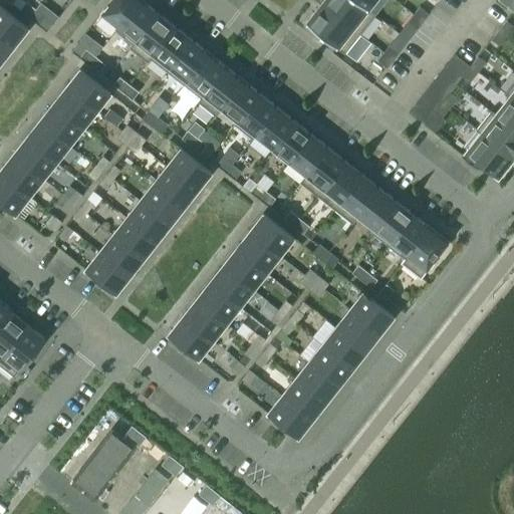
[(110,0),(100,13),(117,26),(118,27),(140,0),(110,0)]
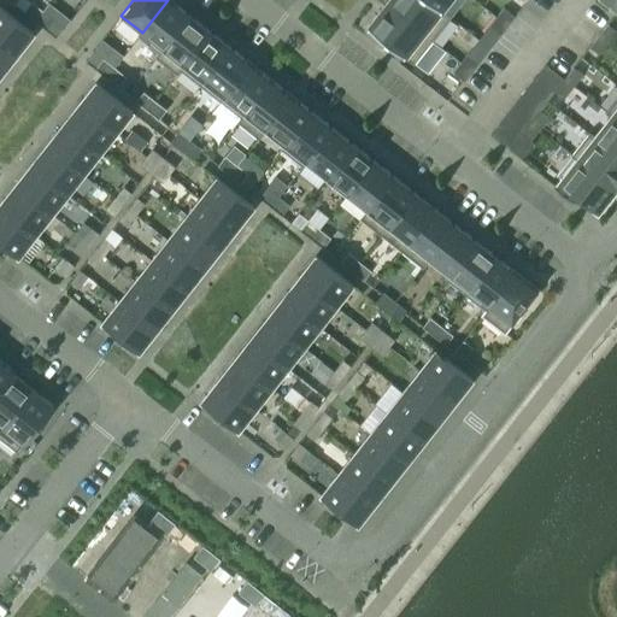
[(141,31),(137,36),(158,53),(162,48),(163,48),(189,15),(170,0),(168,0),(142,33),(141,31)]
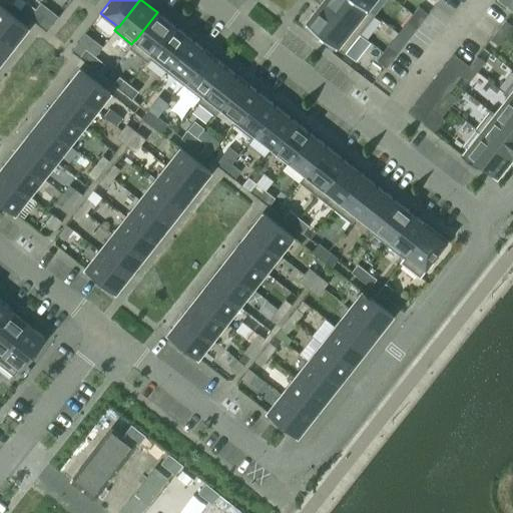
[(323,0),(321,3),(359,34),(375,14),(367,8),(367,9),(355,0),(323,0)]
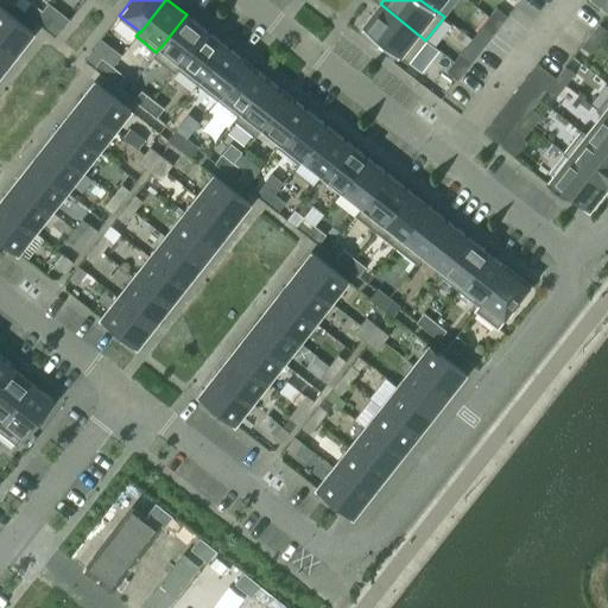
[(420,0),(435,11),(435,10),(442,0),(420,0)]
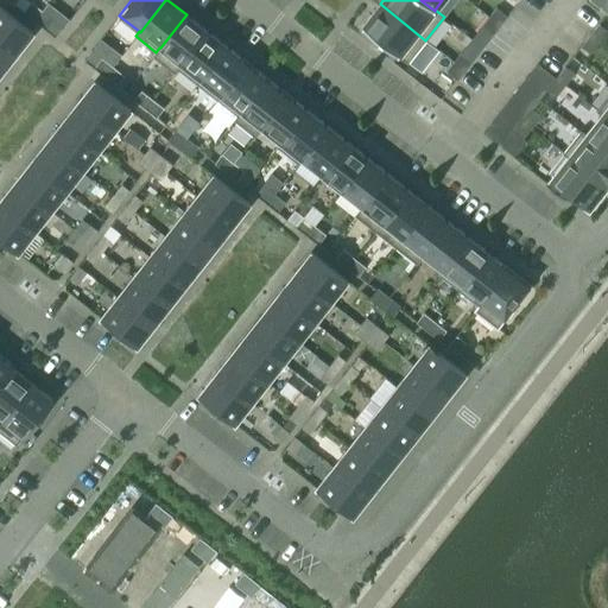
[(31,2),(23,12),(35,21),(42,11),(31,2)]
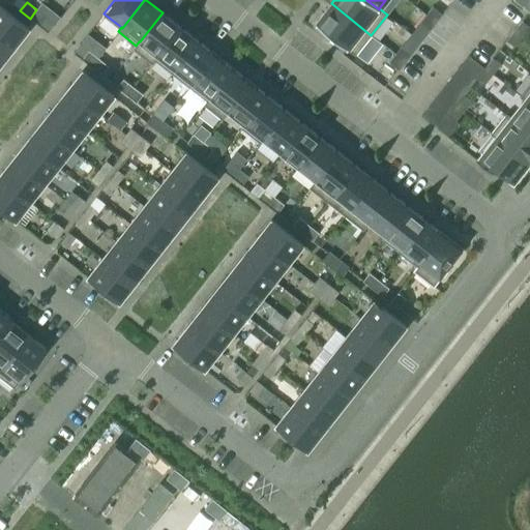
[(331,3),(315,24),(326,32),(324,34),(334,42),(336,40),(355,55),(371,35),(331,3)]
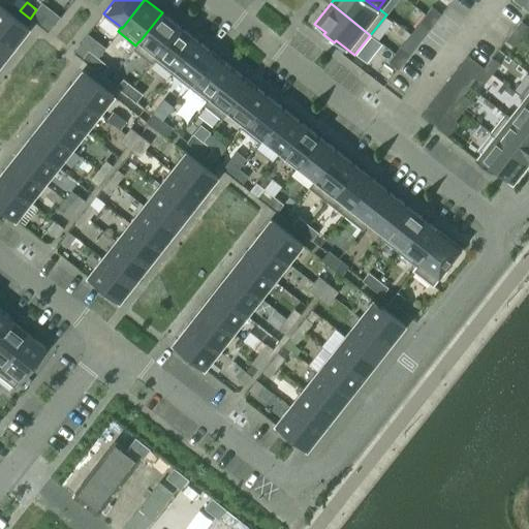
[(0,6),(0,35),(13,47),(28,28),(0,6)]
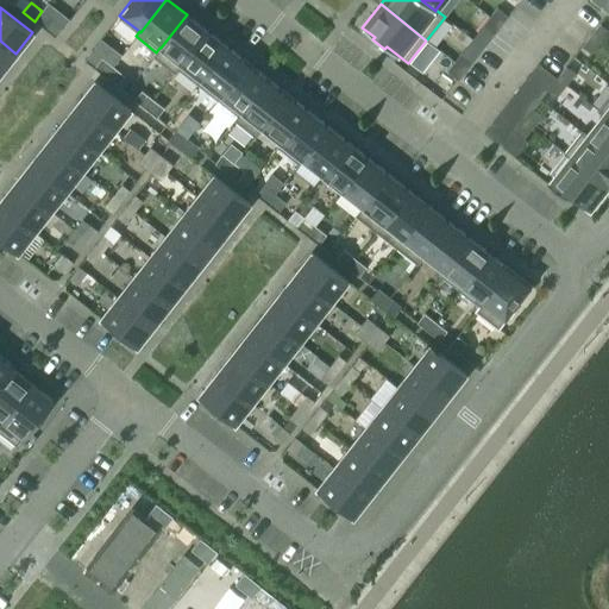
[(497,7),(489,17),(501,26),(508,17),(497,7)]
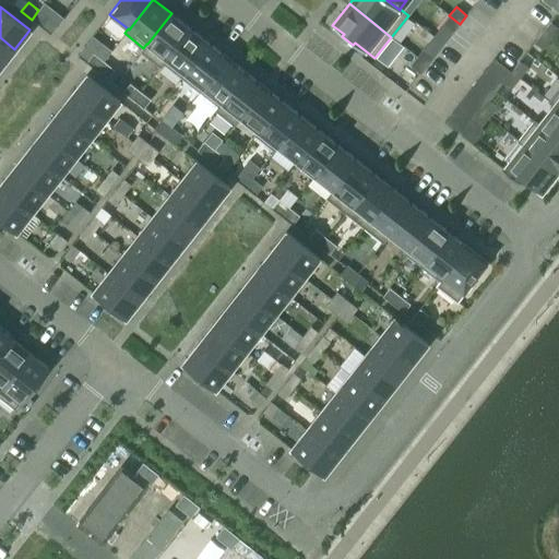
[(38,10),(32,20),(38,25),(42,27),(49,19),(38,10)]
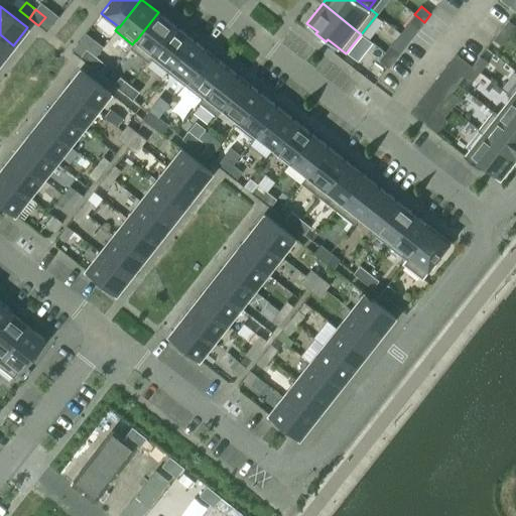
[(132,44),(129,47),(148,62),(151,58),(154,55),(153,54),(175,26),(158,12),(136,40),(135,40),(132,44)]
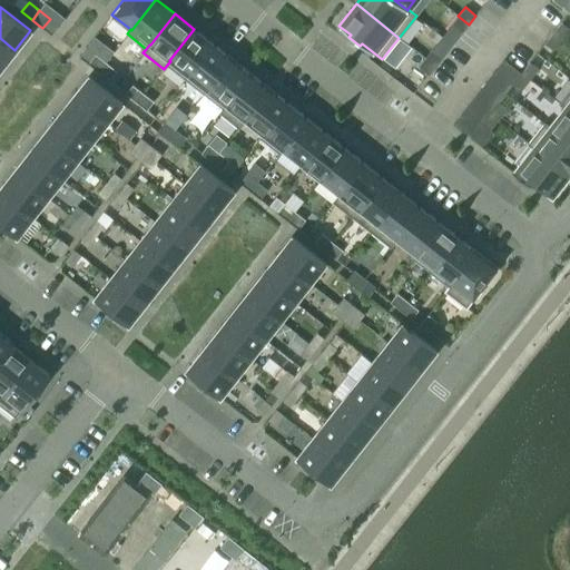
[(458,16),(451,25),(462,33),(469,25),(458,16)]
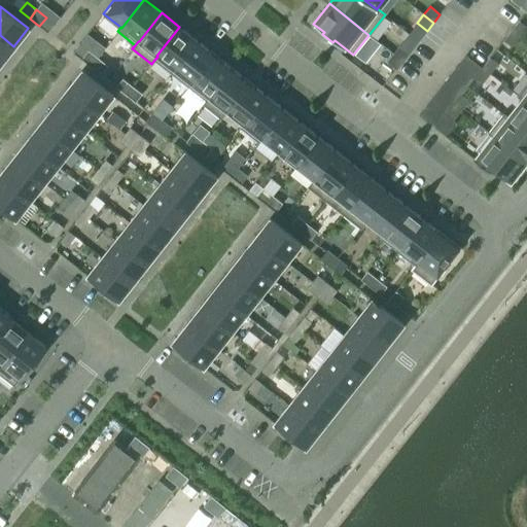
[(519,21),(511,31),(519,37),(526,27),(519,21)]
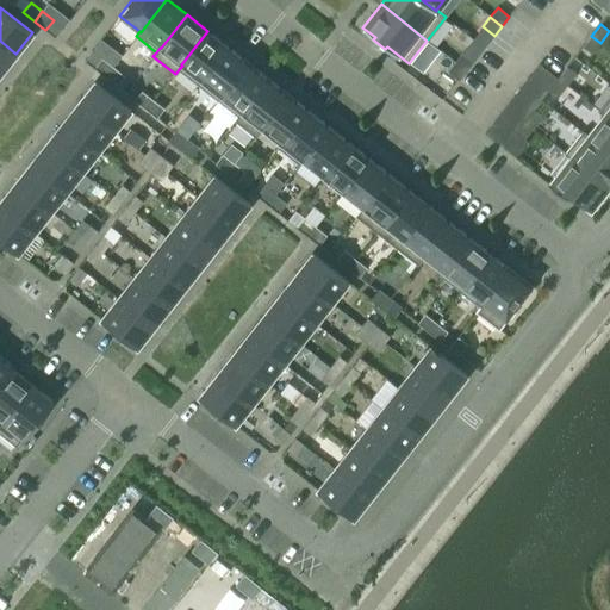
[(182,66),(179,69),(198,85),(228,47),(207,31),(181,64),(182,66)]
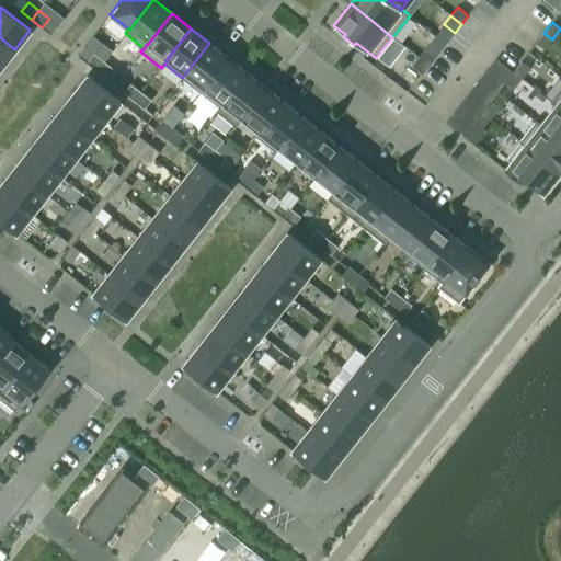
[(544,33),(536,43),(545,49),(552,39),(544,33)]
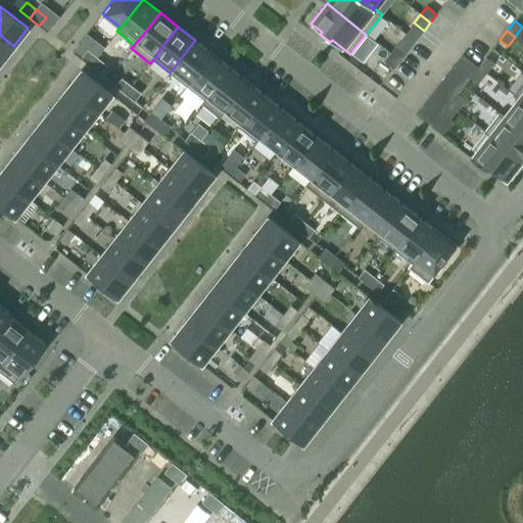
[(0,35),(0,62),(13,46),(0,35)]
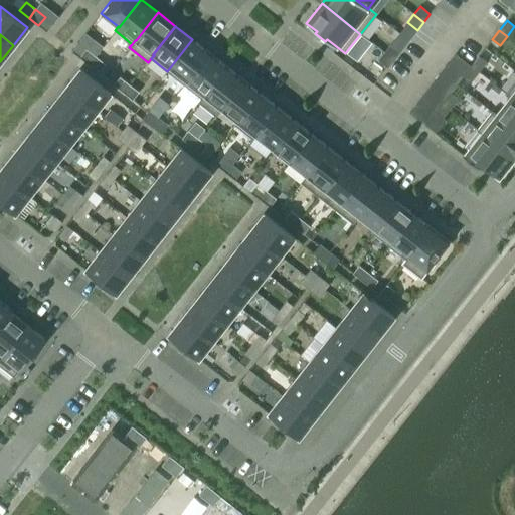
[(192,39),(167,71),(184,84),(209,53),(192,39)]
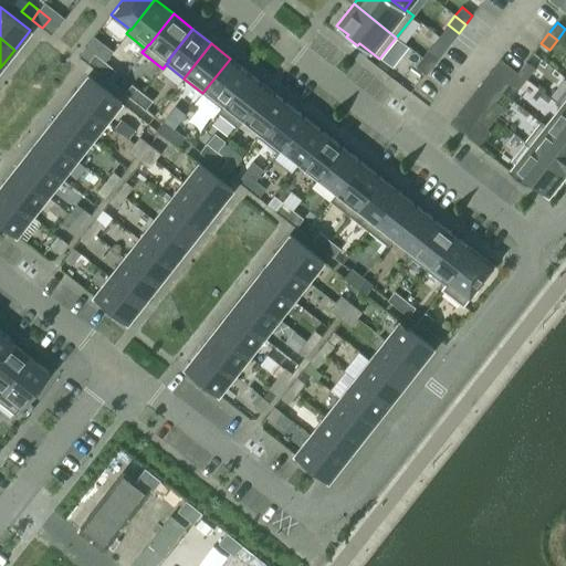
[(429,49),(422,58),(432,65),(439,58),(429,49)]
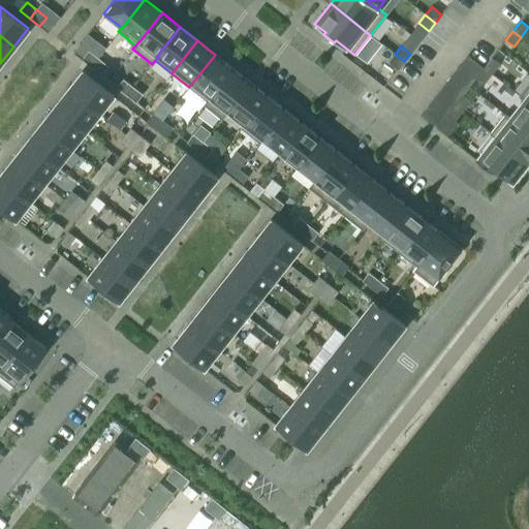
[(89,51),(82,59),(85,62),(91,67),(98,58),(89,51)]
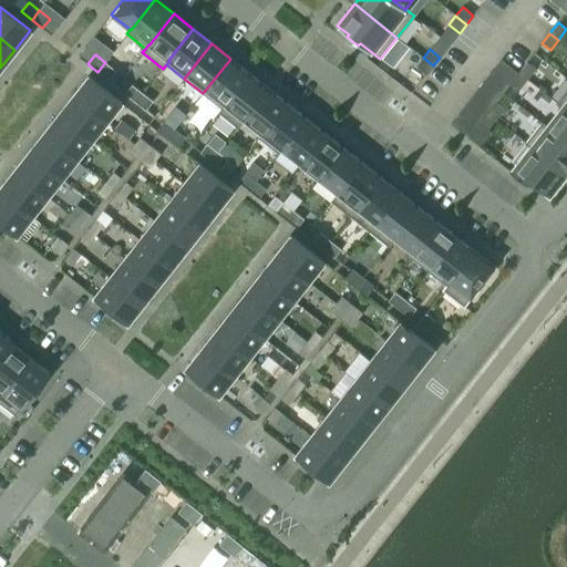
[(423,58),(415,66),(426,74),(433,65),(423,58)]
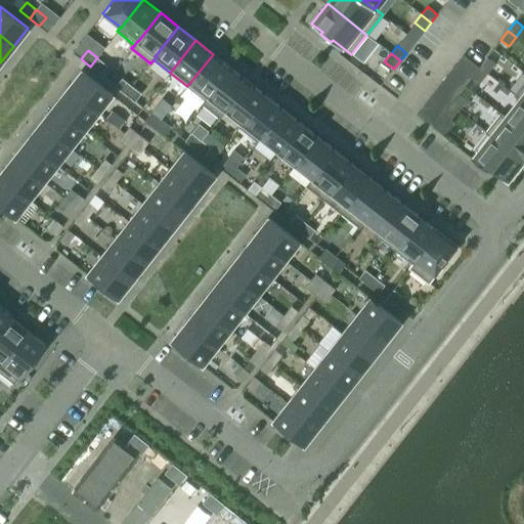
[(213,54),(187,86),(204,99),(207,95),(208,96),(230,68),(213,54)]
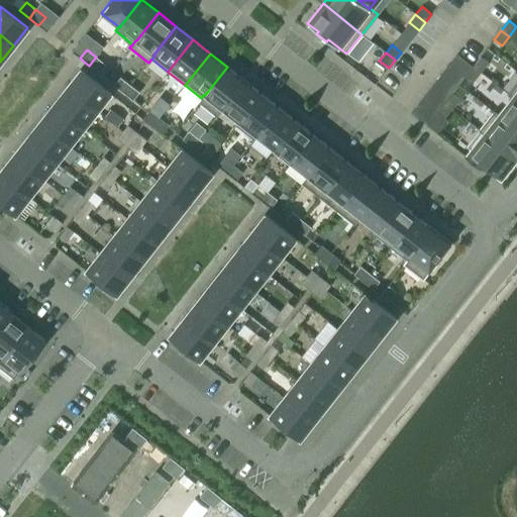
[(464,76),(473,66),(457,54),(410,112),(426,124),(436,111),(443,102),(451,93),(464,76)]
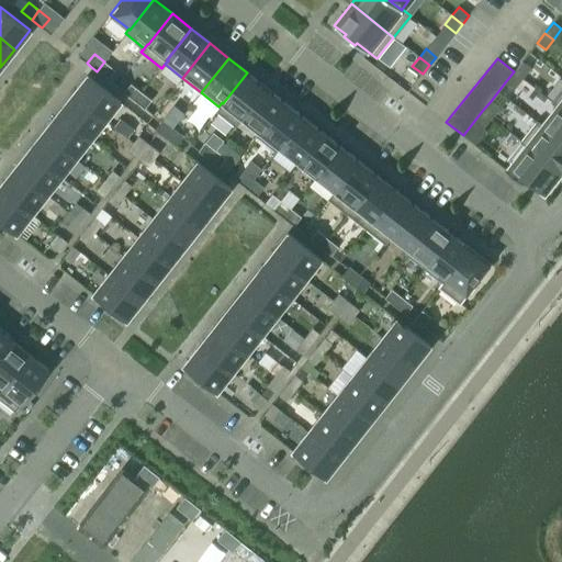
[(104,62),(97,71),(108,79),(114,70),(104,62)]
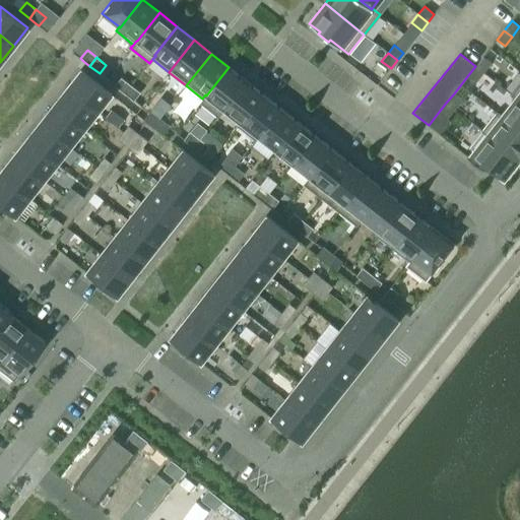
[(482,57),(475,66),(483,73),(491,63),(482,57)]
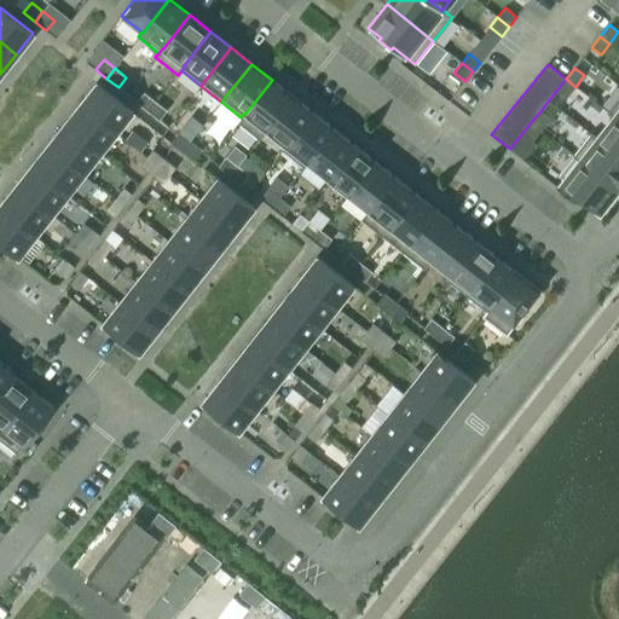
[(566,79),(556,91),(566,98),(576,87),(566,79)]
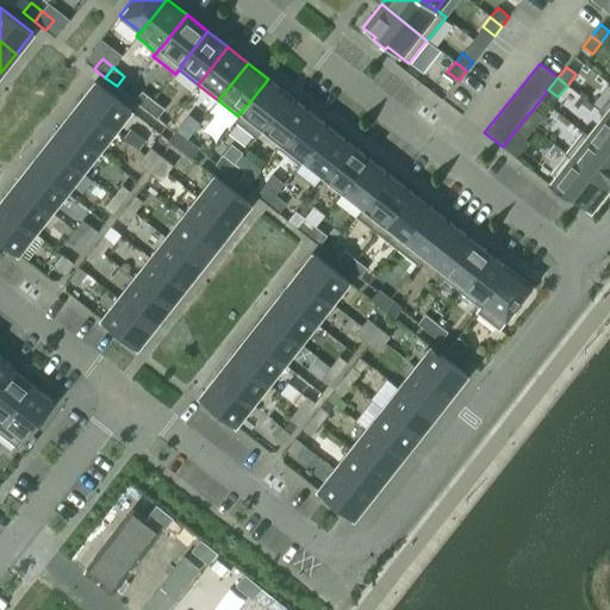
[(237,116),(234,120),(256,138),(263,129),(262,128),(288,94),(268,79),(242,112),(241,111),(237,116)]
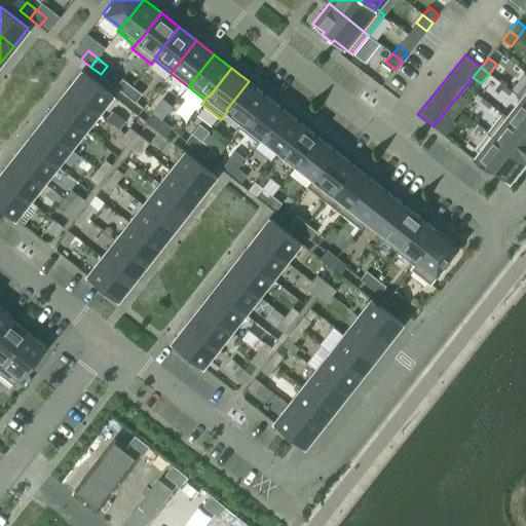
[(81,71),(67,88),(98,113),(112,96),(81,71)]
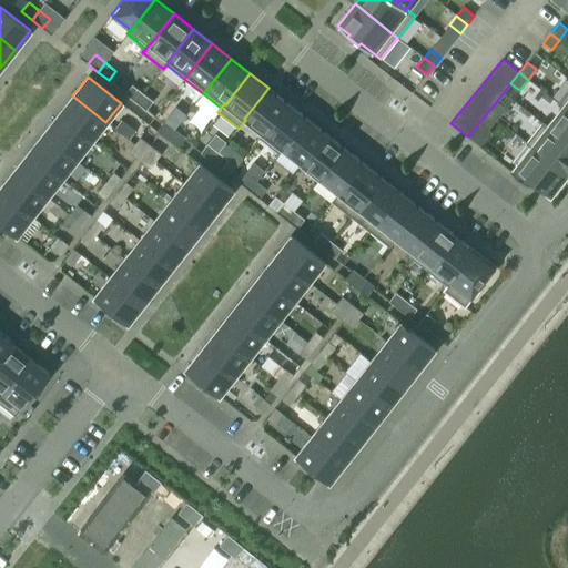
[(132,84),(125,93),(135,102),(142,93),(132,84)]
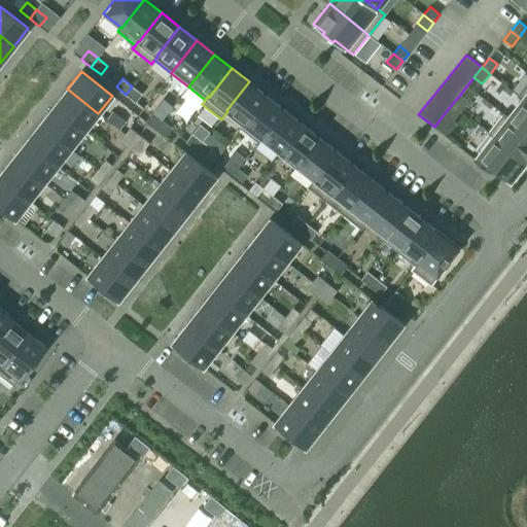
[(249,81),(226,110),(227,111),(243,124),(244,125),(267,96),(249,81)]
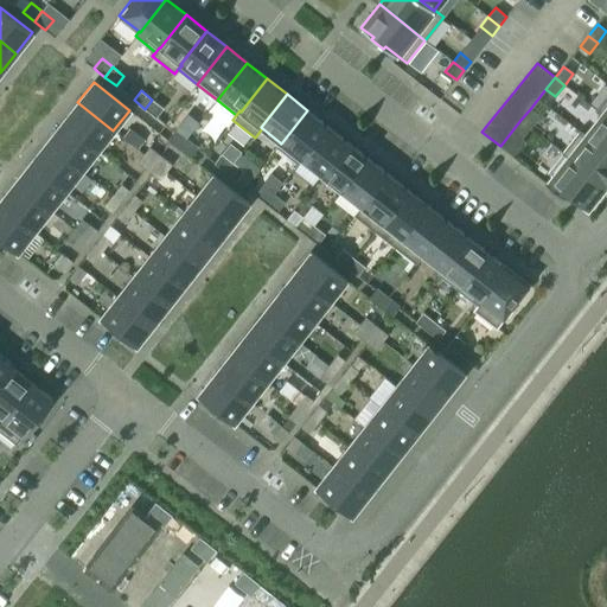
[(606,95),(595,110),(599,114),(600,113),(606,119),(606,95)]
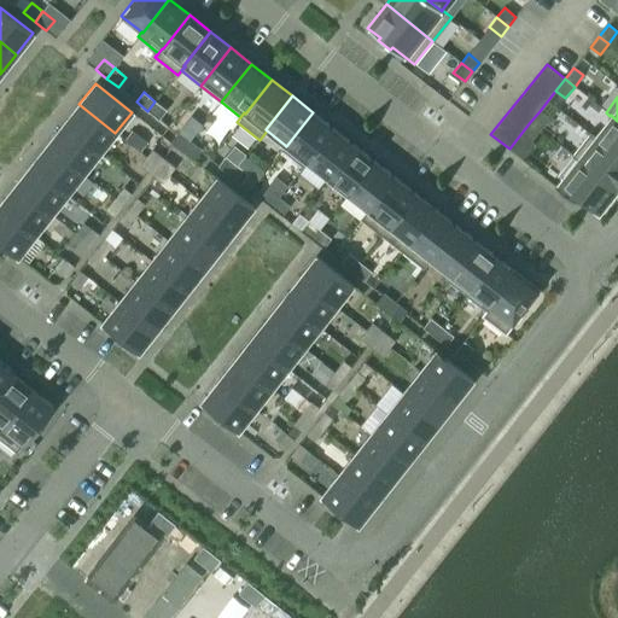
[(155,101),(147,111),(159,120),(167,110),(155,101)]
